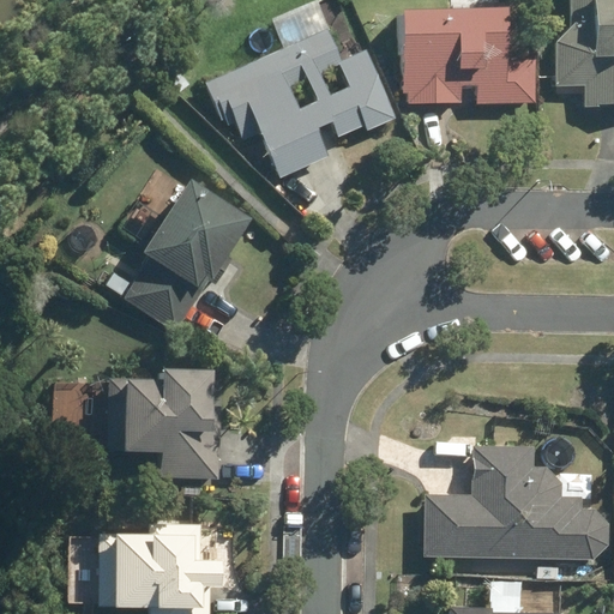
[(283,49),(206,82),(227,128),(236,125),(244,142),(263,134),(282,179),(333,157),(321,128),(333,122),(338,134),(365,124),(367,128),(396,116),(368,50),(357,55),(335,0),(321,0),(271,22),(283,49)]
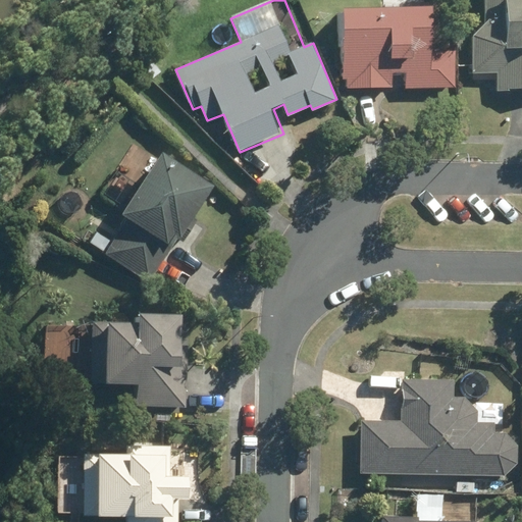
[(521,0),(484,0),(484,15),(492,16),(490,43),(482,43),(480,73),(497,73),(496,88),(521,88),(521,0)]
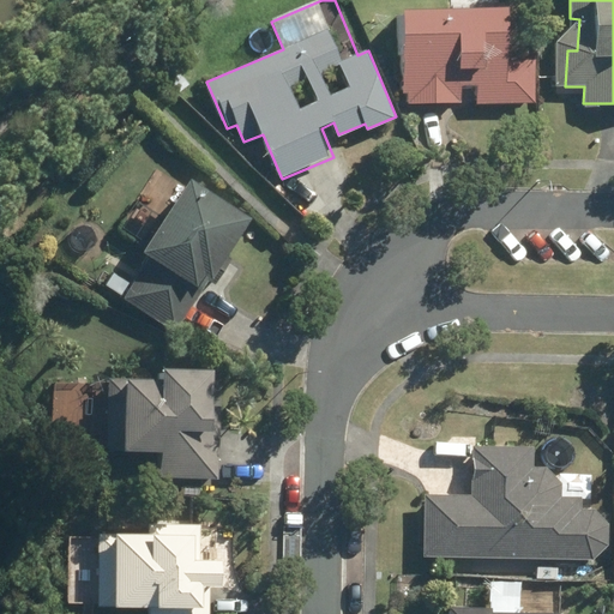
[(512,6),(403,5),(402,102),(465,103),(465,85),(480,85),(480,104),(536,104),(537,59),(512,59),(512,6)]
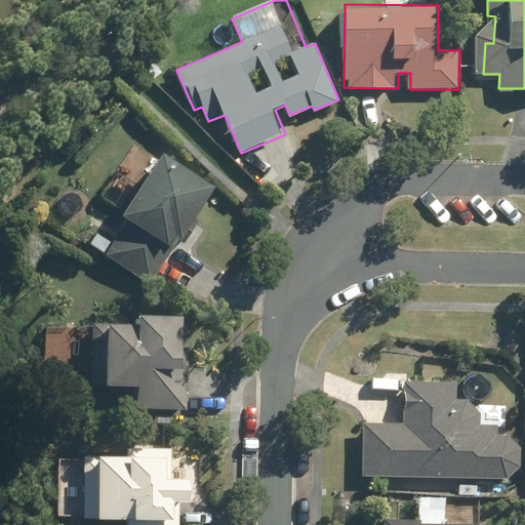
[(150,284),(214,187),(164,154),(123,216),(129,220),(116,240),(99,230),(89,244),(150,284)]
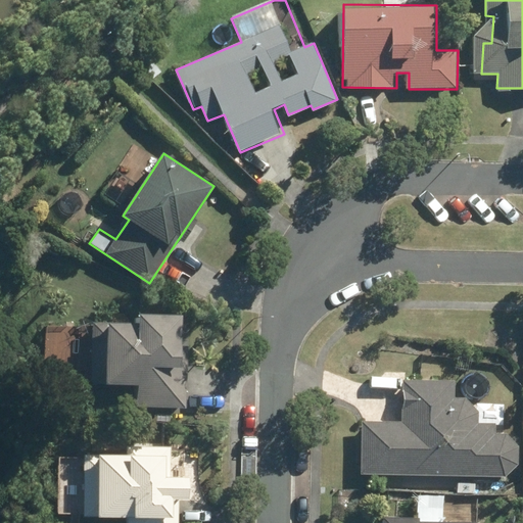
[(139,321),(92,319),(89,380),(137,382),(136,407),(187,409),(189,367),(182,366),(184,313),(139,311),(139,321)]
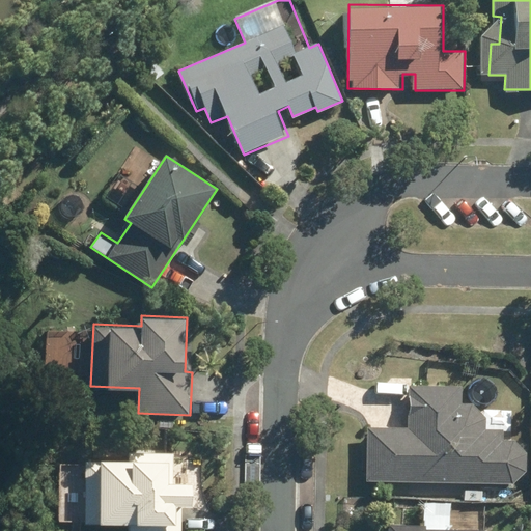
[(365,425),(364,481),(525,485),(526,441),(509,440),(509,413),(482,413),(482,402),(462,402),(463,385),(412,383),(411,426),(365,425)]
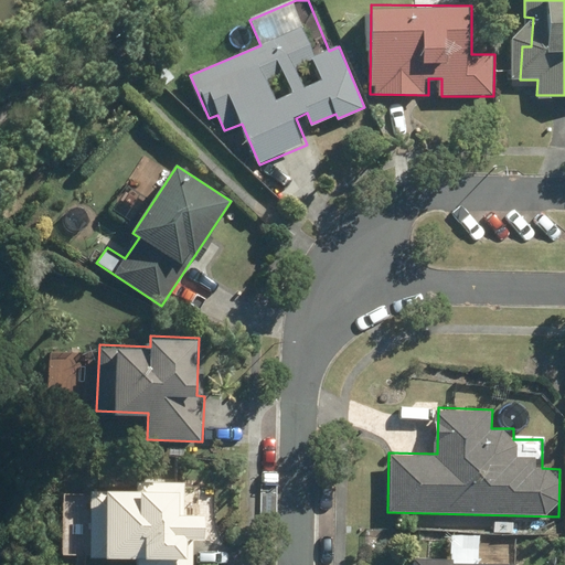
[(136,490),(91,488),(87,554),(136,556),(135,564),(195,564),(198,539),(208,540),(209,515),(187,514),(188,483),(136,481),(136,490)]
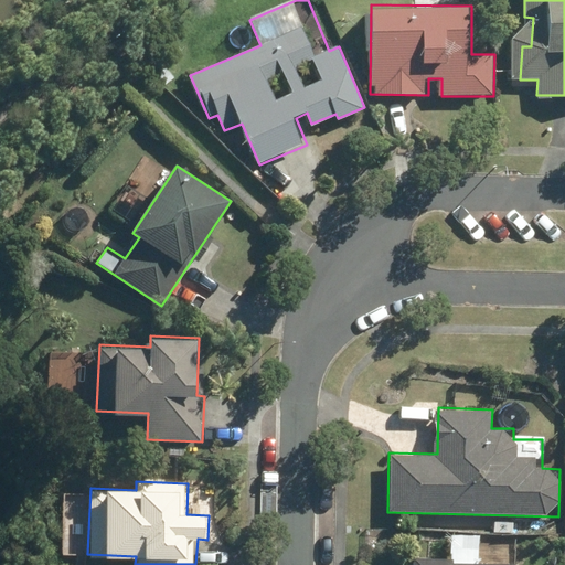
[(449,535),(448,560),(413,557),(412,564),(516,564),(516,562),(483,561),(484,536),(449,535)]
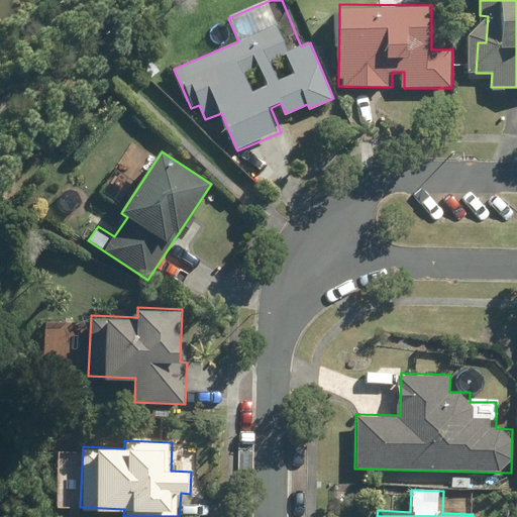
All buildings are outlined.
